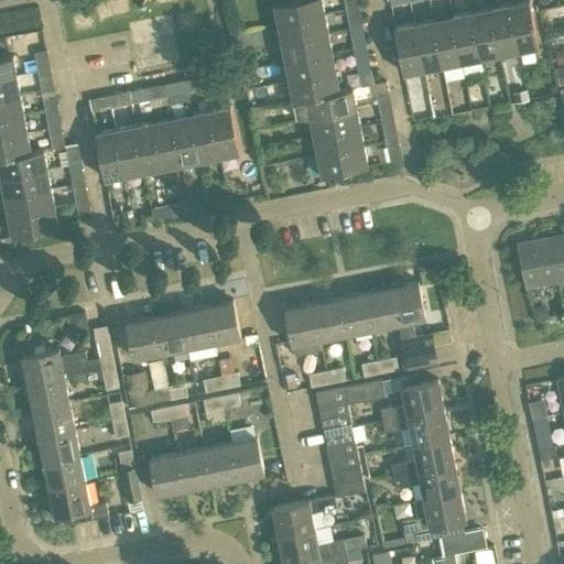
[(278,22),(324,12),(321,0),(288,0),(273,3),(278,22)]
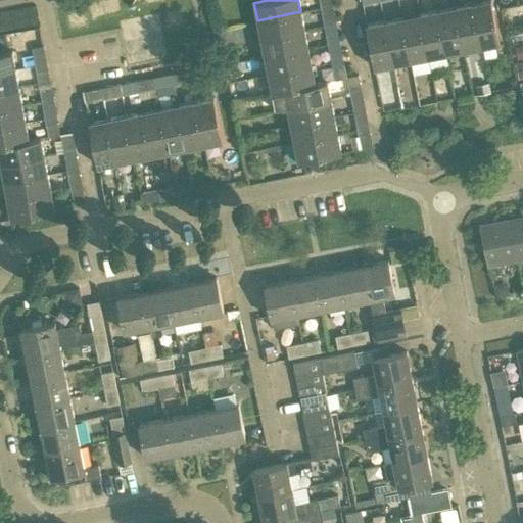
[(321,8),(333,6),(331,0),(318,0),(320,8),(321,8)]
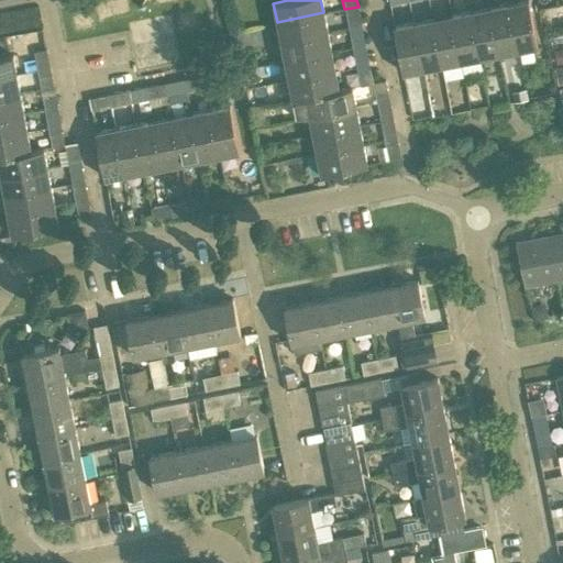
[(526,0),(508,3),(518,51),(538,46),(528,0),(526,0)]
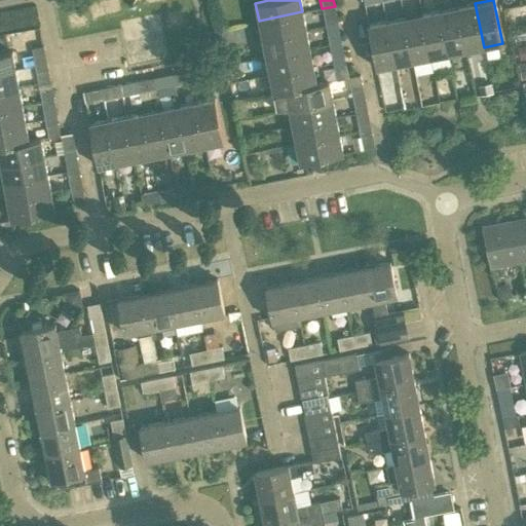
[(466,50),(484,47),(475,3),(457,6),(466,50)]
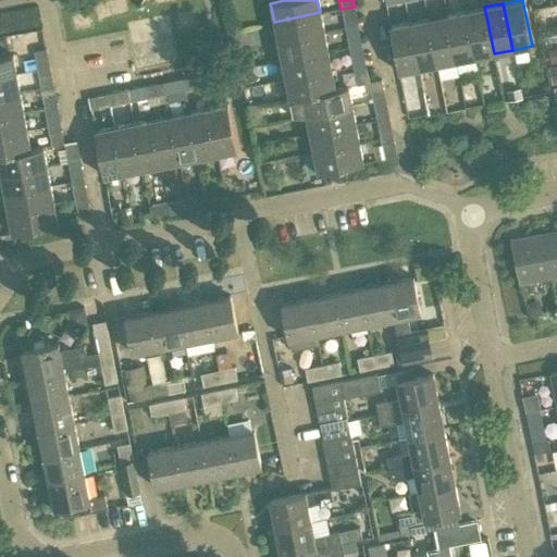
[(345,27),(358,25),(355,7),(342,9),(341,9),(345,27)]
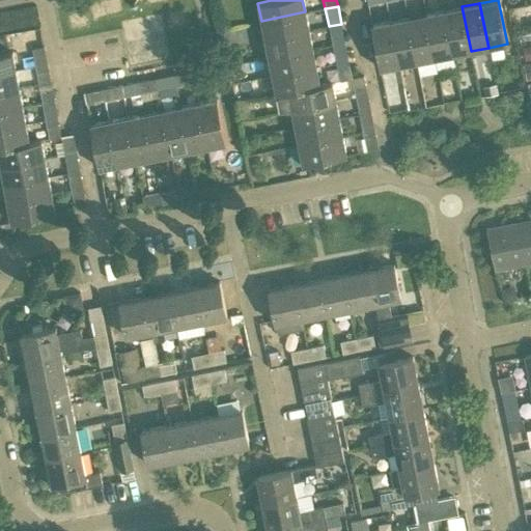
[(452,55),(471,51),(462,6),(444,10),(452,55)]
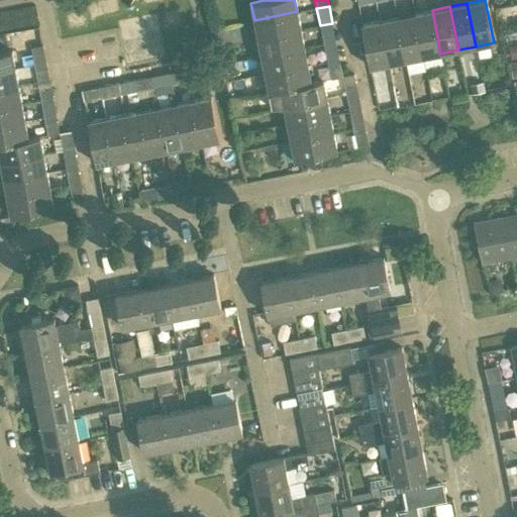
[(422,57),(440,54),(432,10),(414,13),(422,57)]
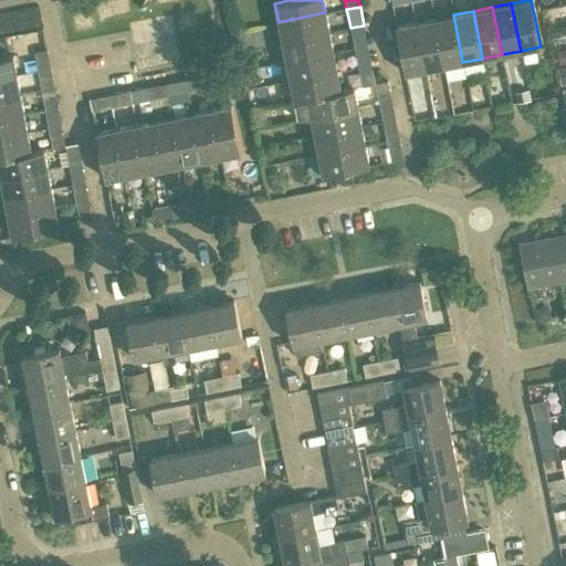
[(282,41),(329,32),(325,12),(279,22),(282,41)]
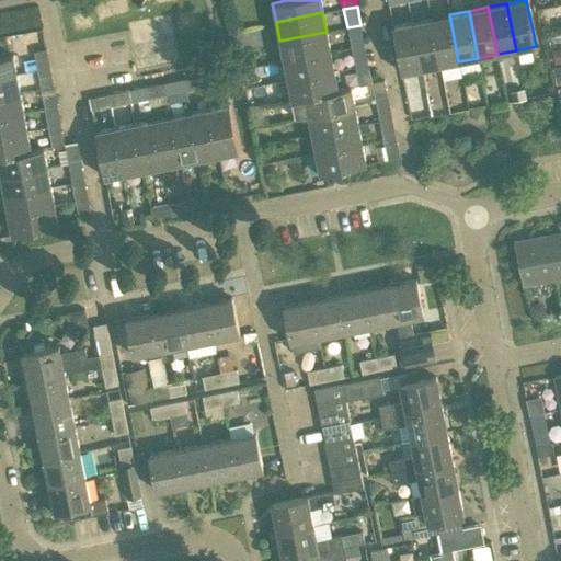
[(439,65),(458,61),(449,14),(431,19),(439,65)]
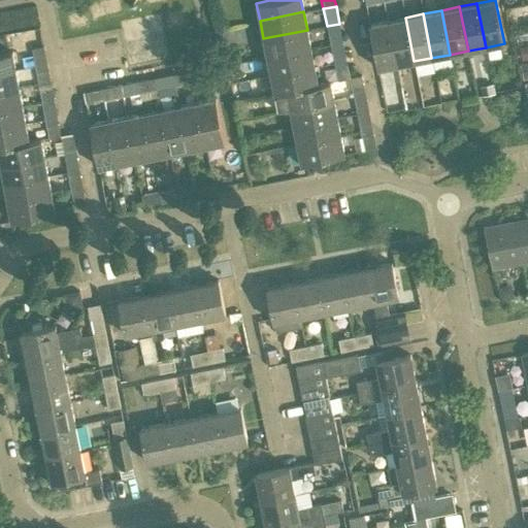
[(395,65),(414,61),(405,18),(387,21),(395,65)]
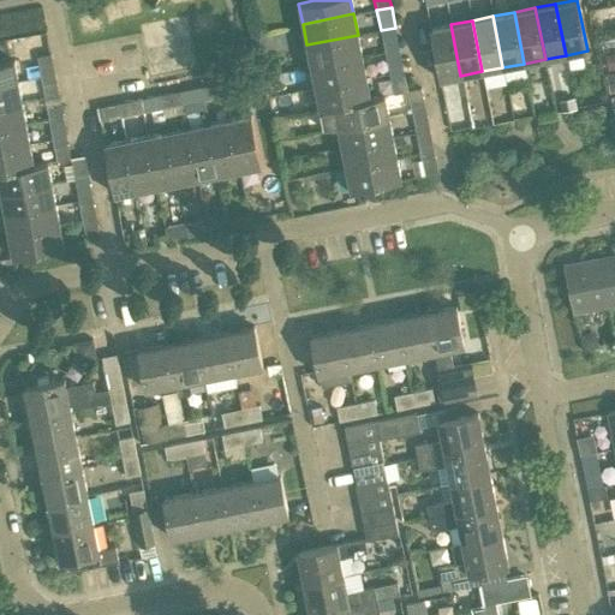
[(439,79),(460,76),(451,24),(429,29),(439,79)]
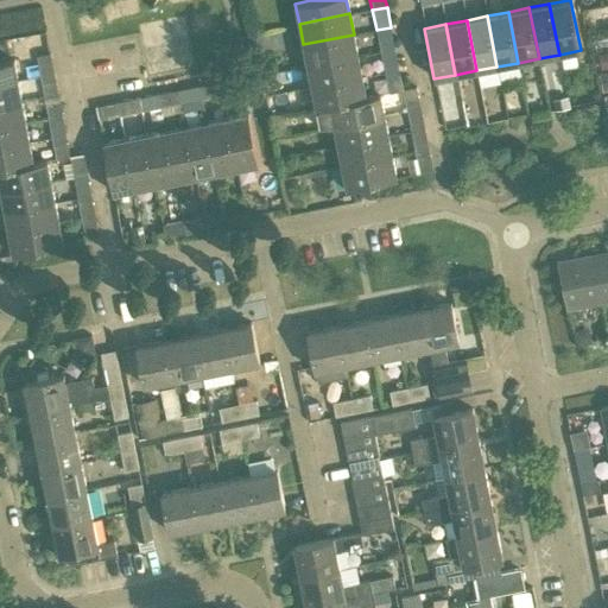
[(381,51),(396,49),(391,27),(377,30),(381,51)]
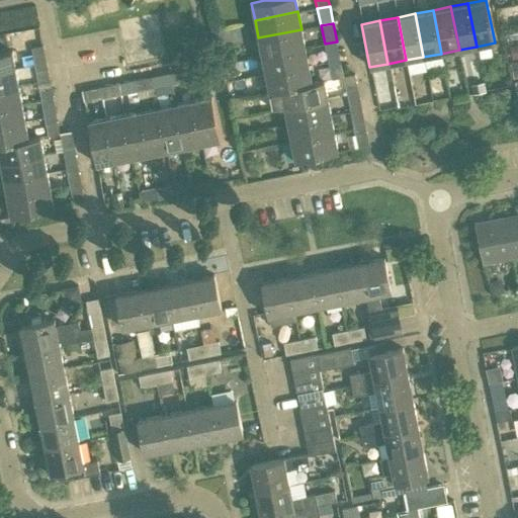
[(262,56),(305,48),(301,29),(258,37),(262,56)]
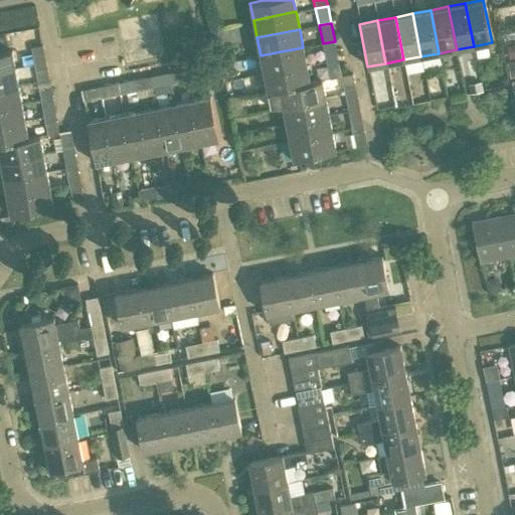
[(326,60),(338,58),(335,41),(323,43),(326,60)]
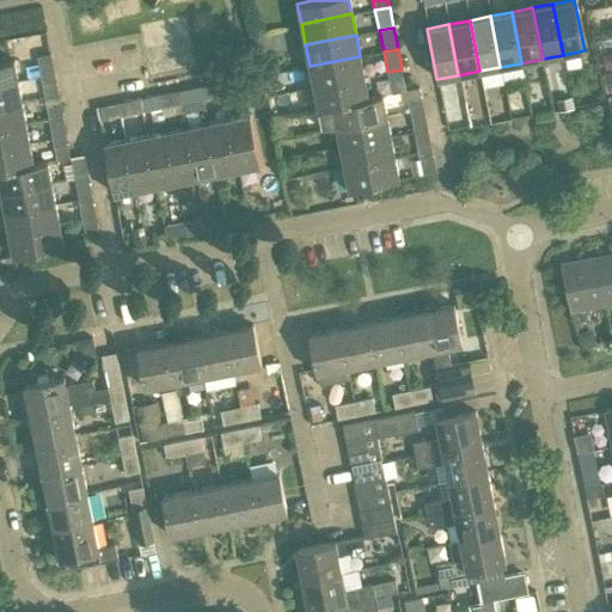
[(42,77),(55,74),(51,51),(37,55),(41,77),(42,77)]
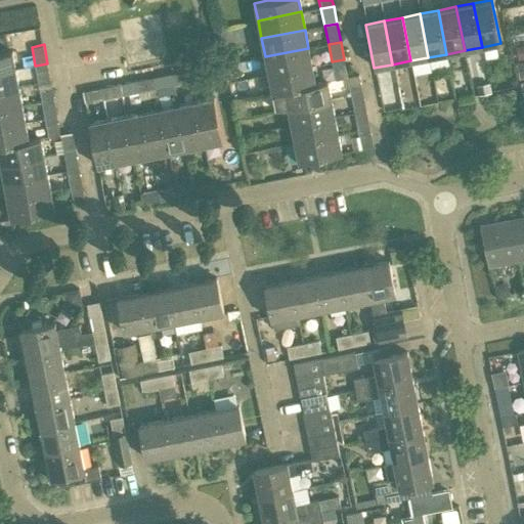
[(268,75),(312,66),(308,48),(265,56),(268,75)]
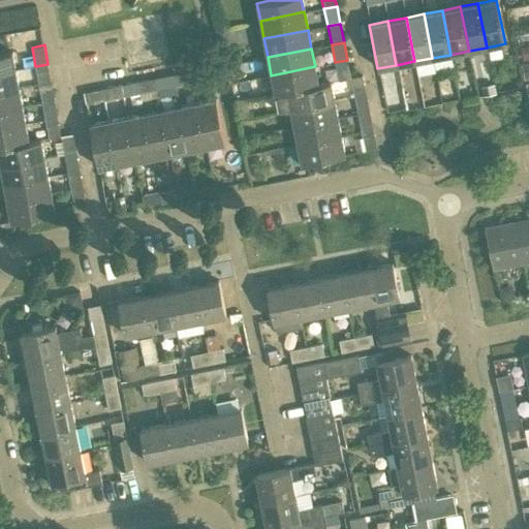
[(0,72),(16,69),(12,51),(0,53),(0,72)]
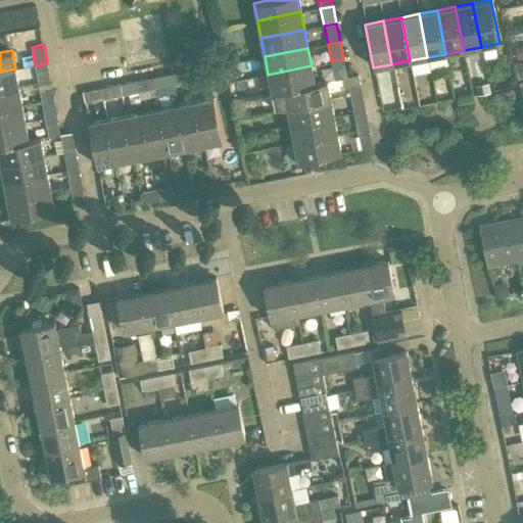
[(334,80),(347,78),(346,77),(343,59),(331,61),(334,80)]
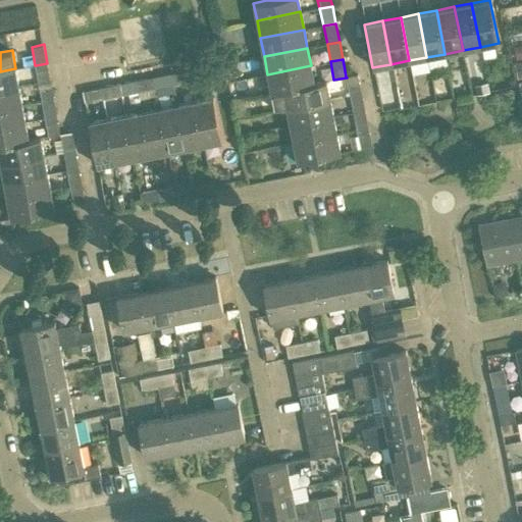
[(39,83),(51,81),(47,63),(36,65),(35,65),(39,83)]
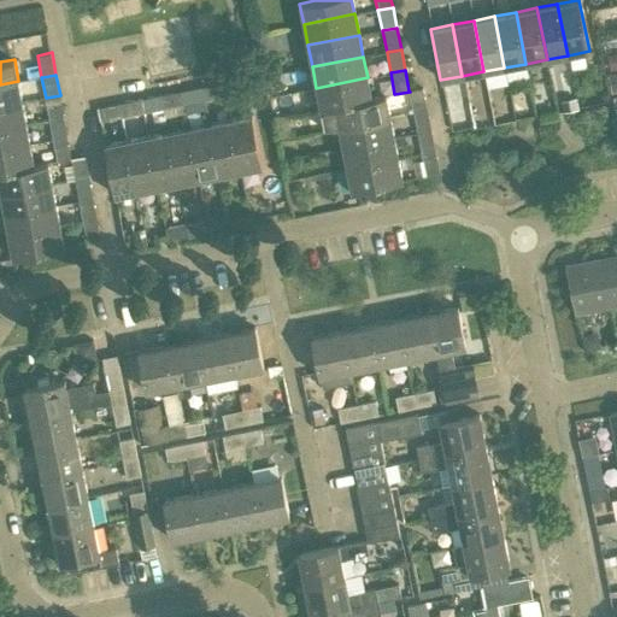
[(223,82),(225,95),(248,92),(245,77),(223,82)]
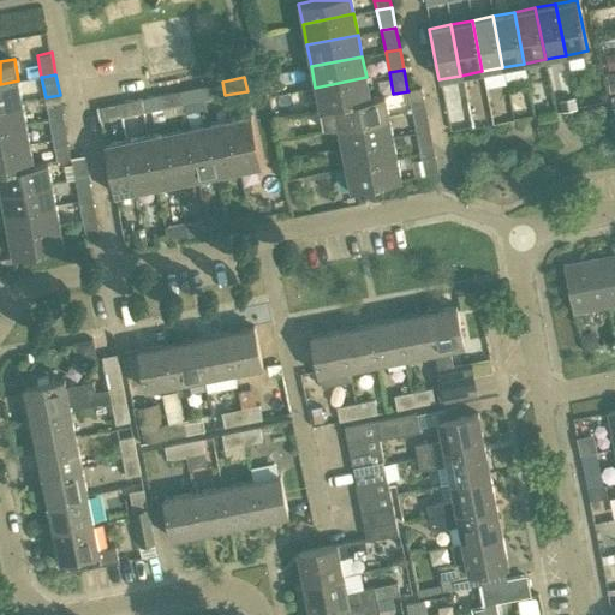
[(370,99),(370,97),(366,77),(315,88),(320,109),(333,107),(333,106),(370,99)]
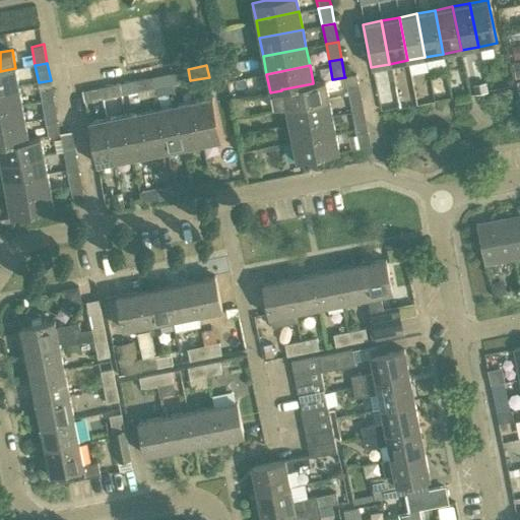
[(0,89),(19,86),(15,68),(0,71),(0,89)]
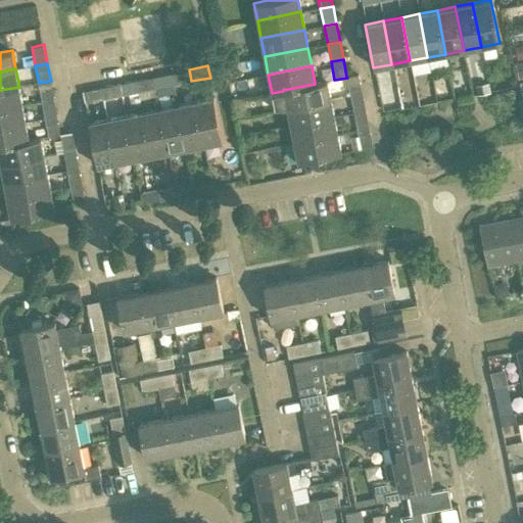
[(174,85),(191,81),(189,69),(172,73),(174,85)]
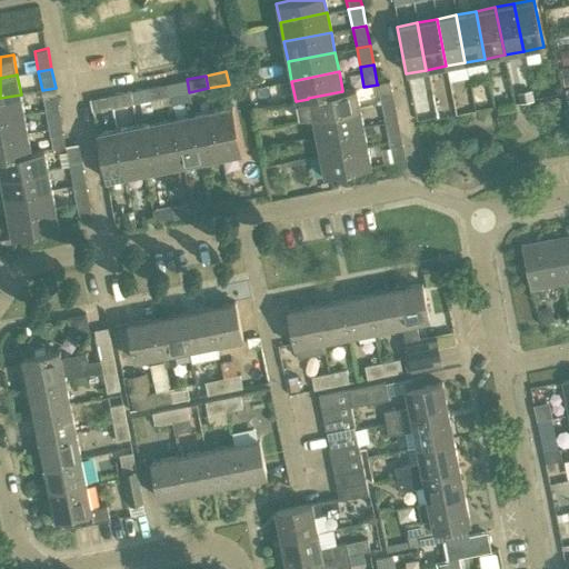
[(170,96),(189,92),(187,79),(168,82),(170,96)]
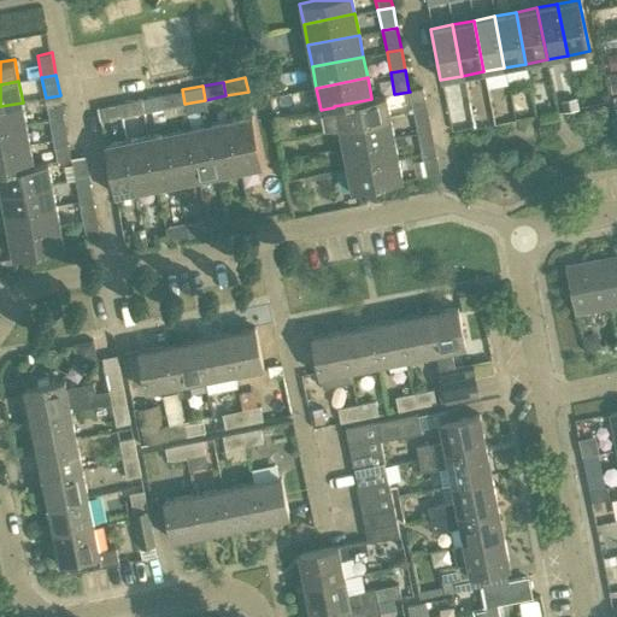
[(423,88),(409,90),(410,92),(413,113),(428,110),(423,88)]
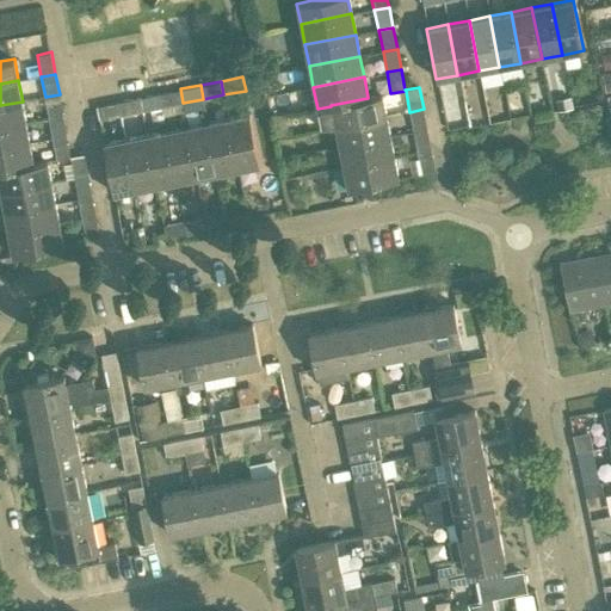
[(162,107),(183,103),(180,88),(160,93),(162,107)]
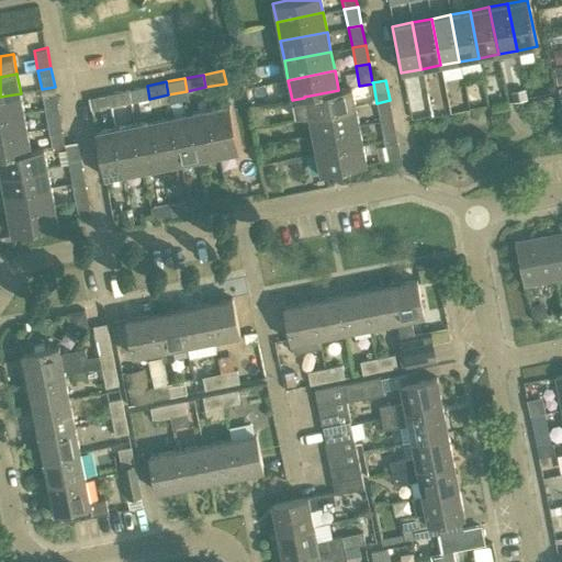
[(131,102),(149,99),(147,86),(127,89),(131,102)]
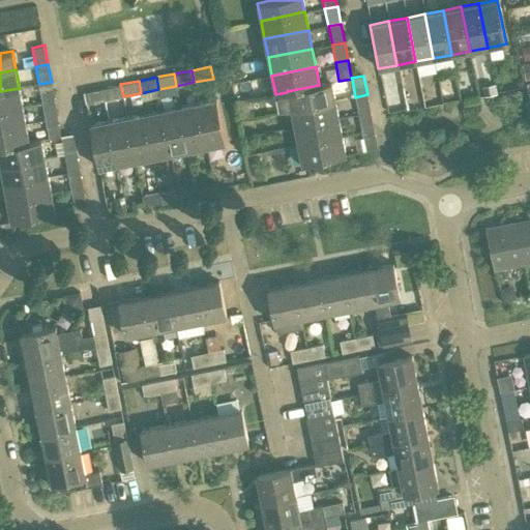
[(43,101),(55,99),(52,82),(39,84),(42,101),(43,101)]
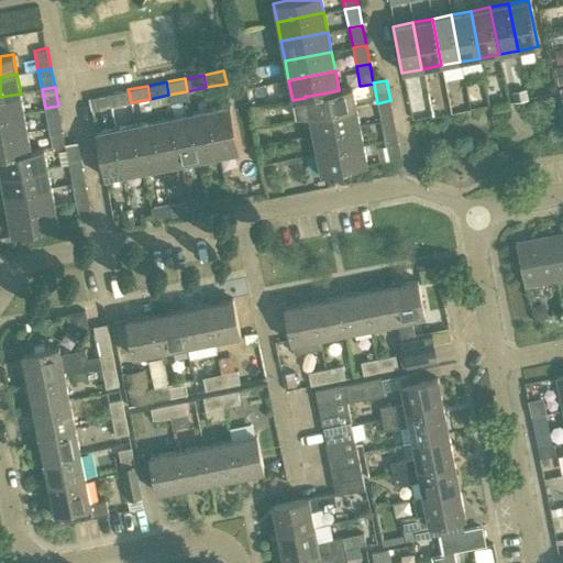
[(309,117),(356,107),(352,87),(339,89),(339,90),(305,97),(305,98),(293,100),(296,119),(309,116),(309,117)]
